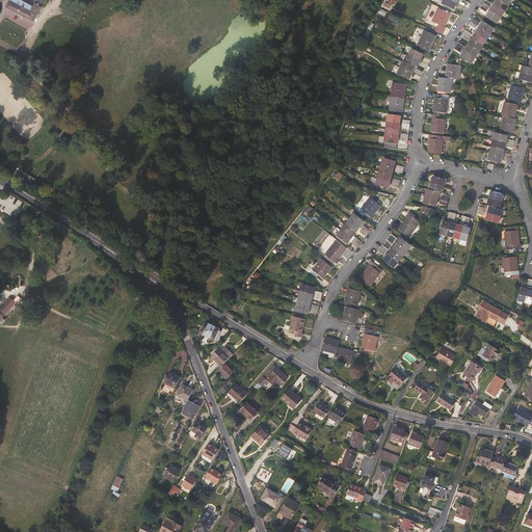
[(9,0),(6,7),(34,22),(45,1),(44,1),(42,0),(37,0),(33,7),(20,0),(9,0)]
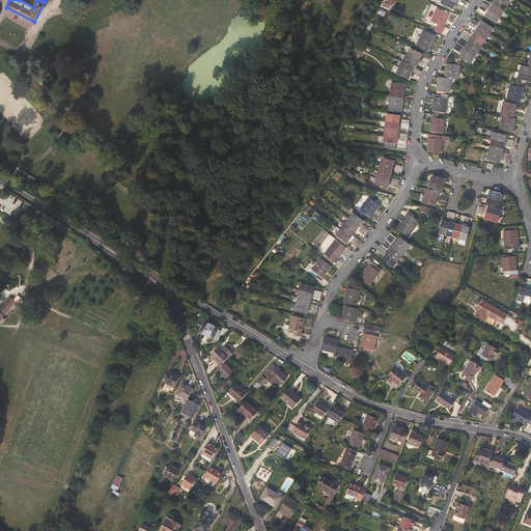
[(453,9),(456,3),(447,0),(443,0),(441,4),(453,9)]
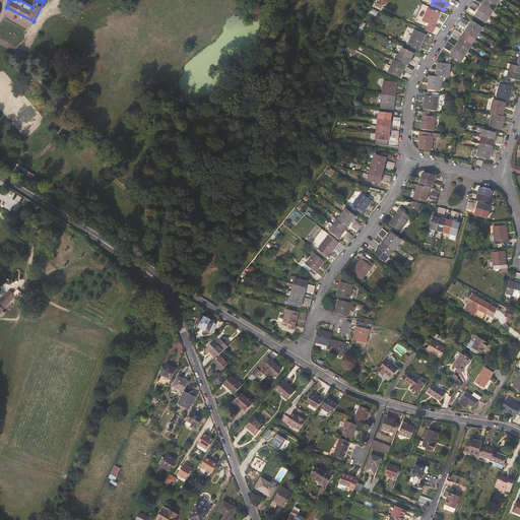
[(498,6),(489,0),(485,0),(482,4),(494,11),(498,6)]
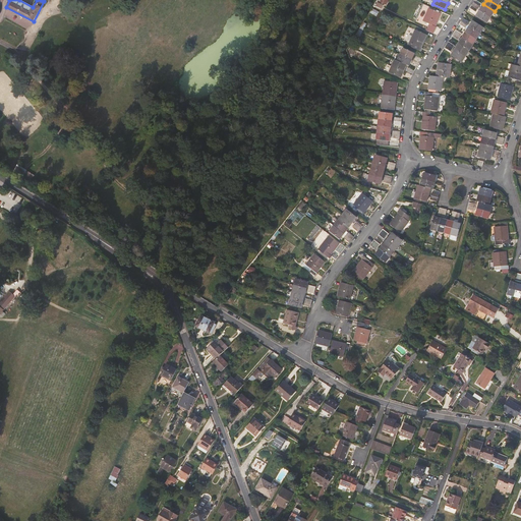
[(495,11),(483,4),(480,10),(490,17),(495,11)]
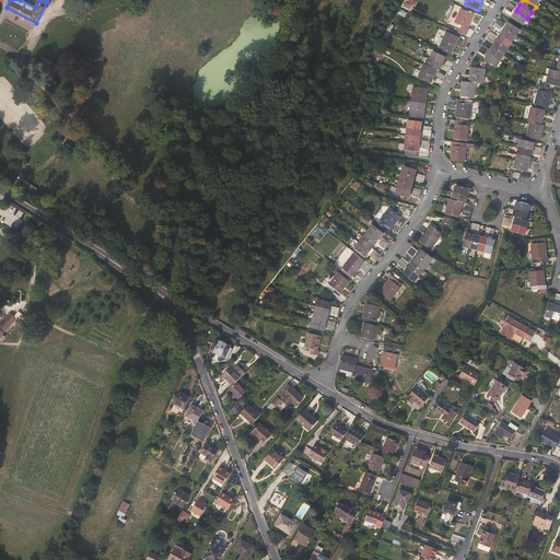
[(474,15),(462,9),(455,23),(462,26),(461,30),(467,33),(469,28),(468,28),(474,15)]
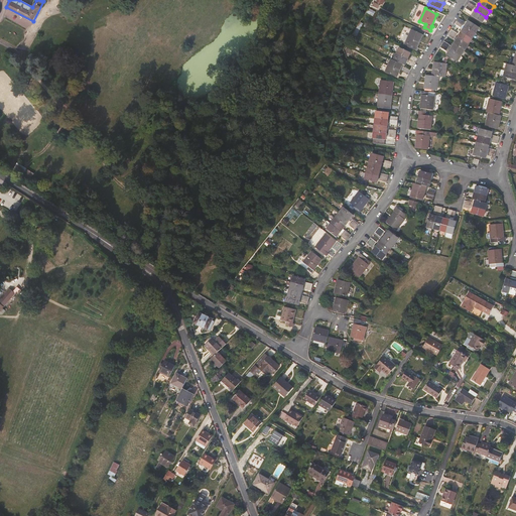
[(486,17),(476,10),(472,16),(483,23),(486,17)]
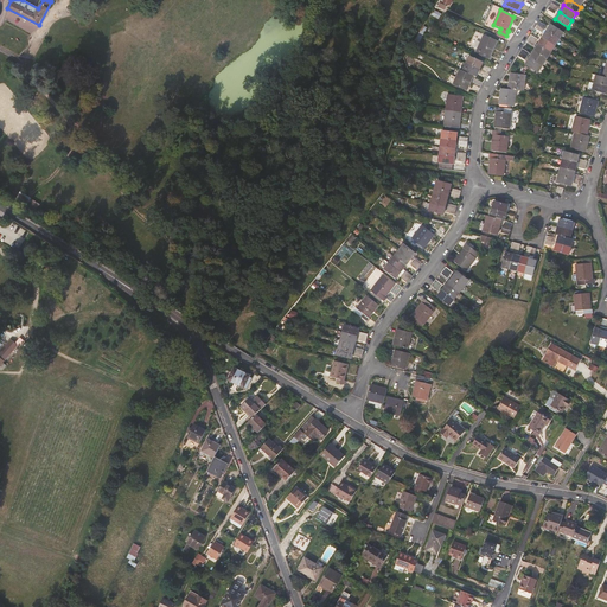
[(564,32),(551,24),(547,31),(560,39),(564,32)]
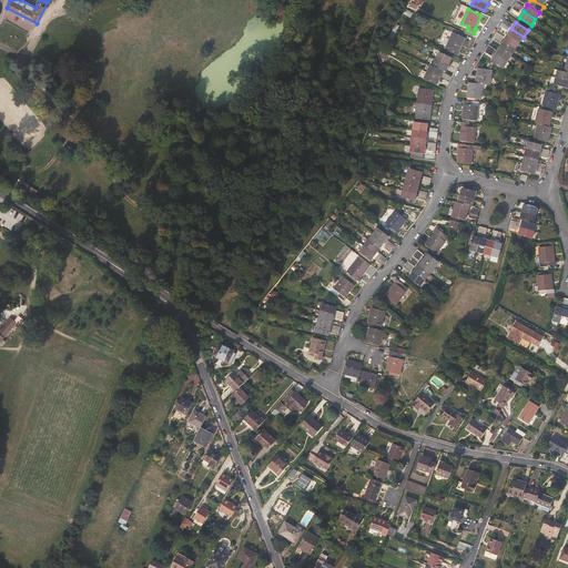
[(524,37),(511,29),(507,36),(519,43),(524,37)]
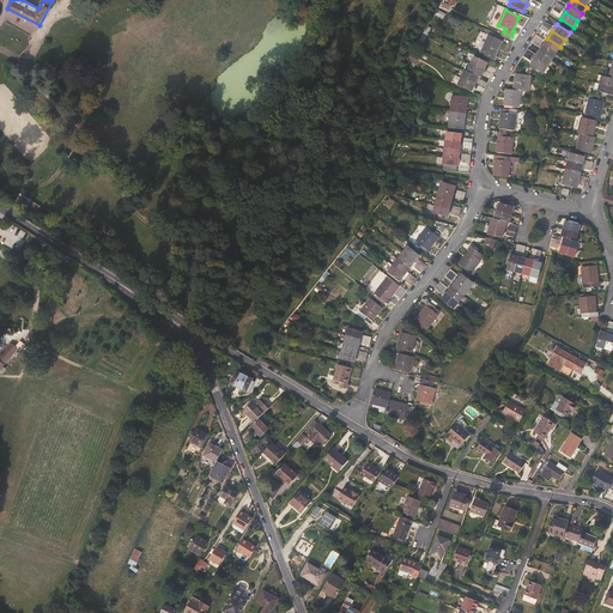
[(481,41),(479,47),(479,49),(481,50),(480,53),(496,61),(497,56),(503,42),(489,35),(485,43),(481,41)]
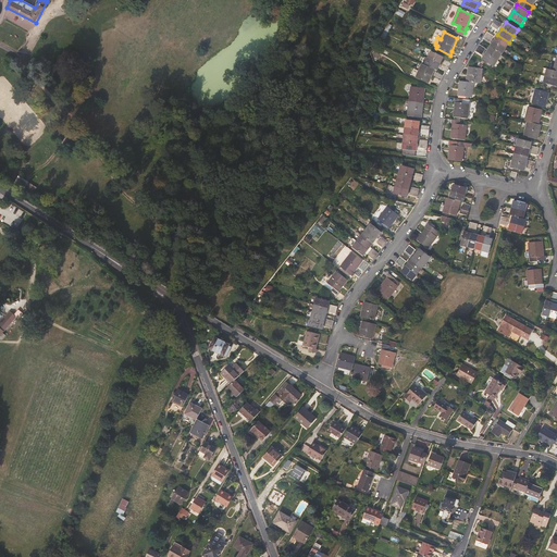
[(509,42),(497,35),(494,41),(506,49),(509,42)]
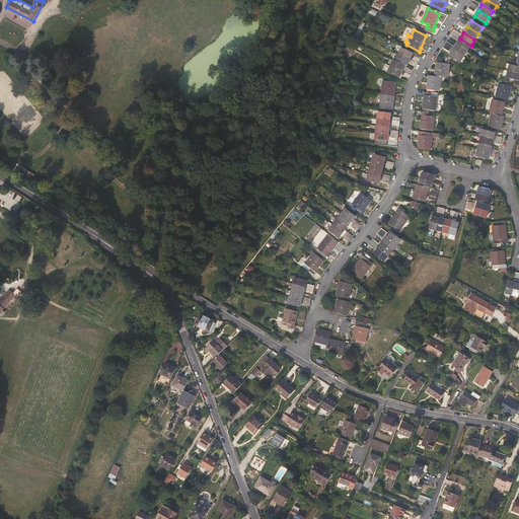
[(471,46),(460,39),(456,45),(467,52),(471,46)]
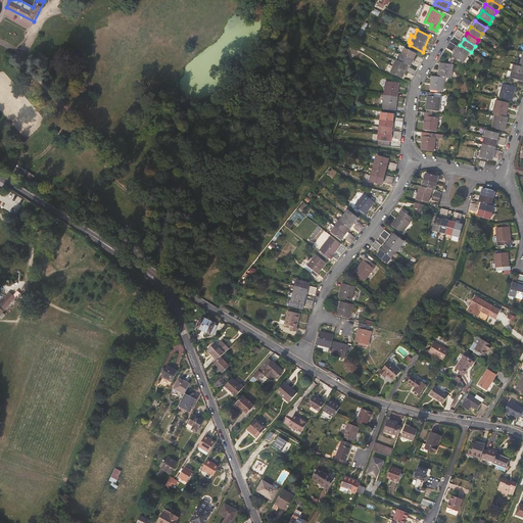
[(467,57),(471,52),(460,45),(456,50),(467,57)]
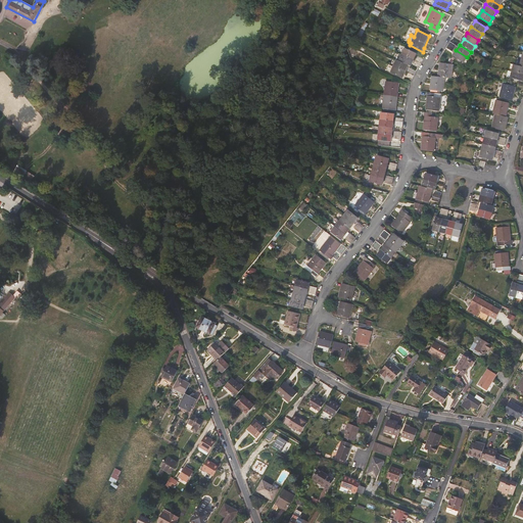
[(414,60),(417,53),(405,48),(401,54),(414,60)]
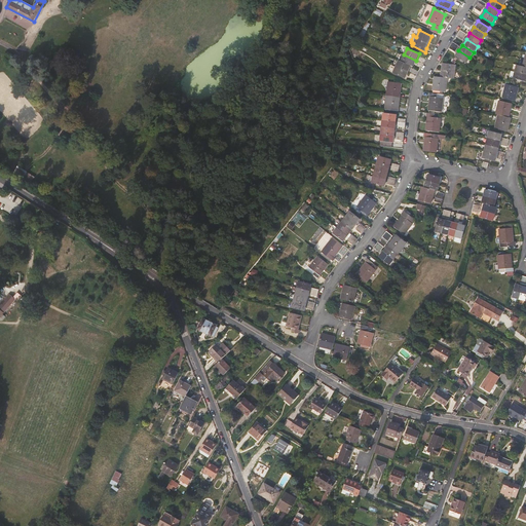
[(466,64),(470,58),(458,50),(455,57),(466,64)]
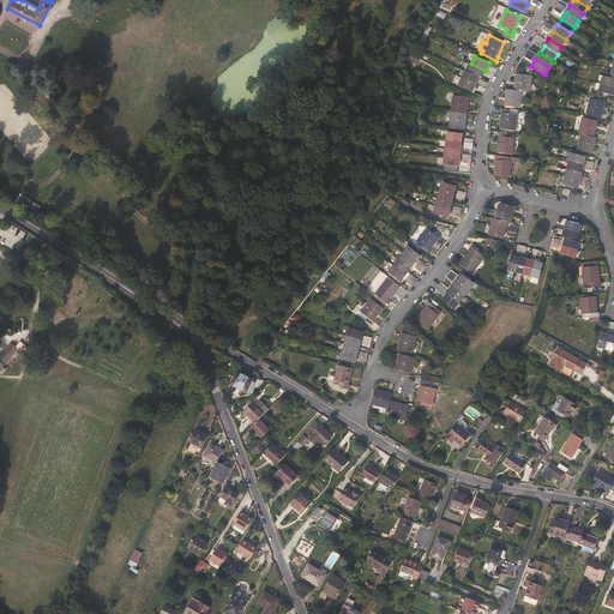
[(486,71),(471,64),(468,72),(480,77),(482,78),(486,71)]
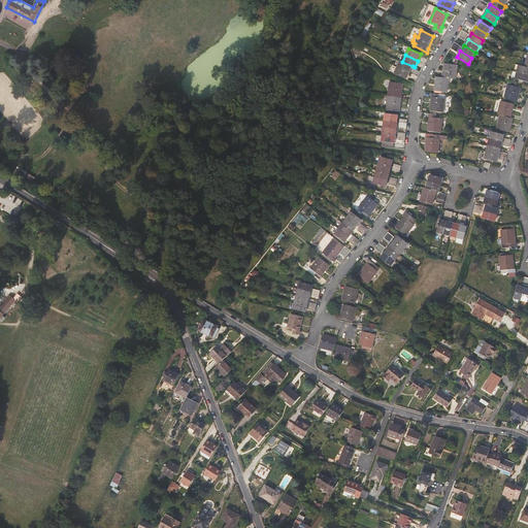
[(409,72),(413,66),(402,62),(400,61),(397,67),(409,72)]
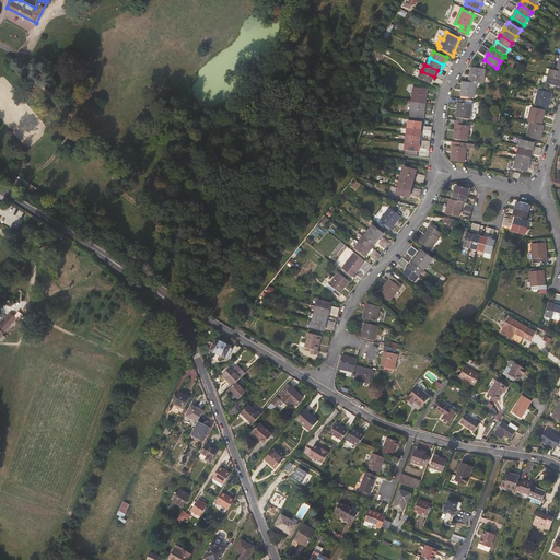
[(483,84),(485,70),(471,68),(469,82),(477,83),(483,84)]
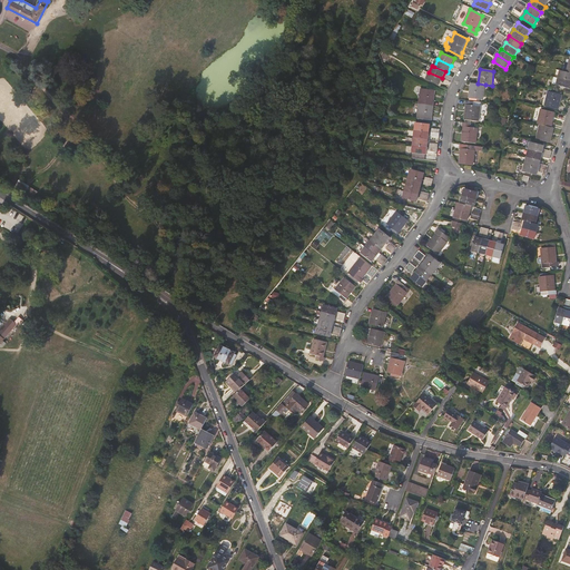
[(569,72),(567,72),(560,71),(558,78),(569,81),(569,72)]
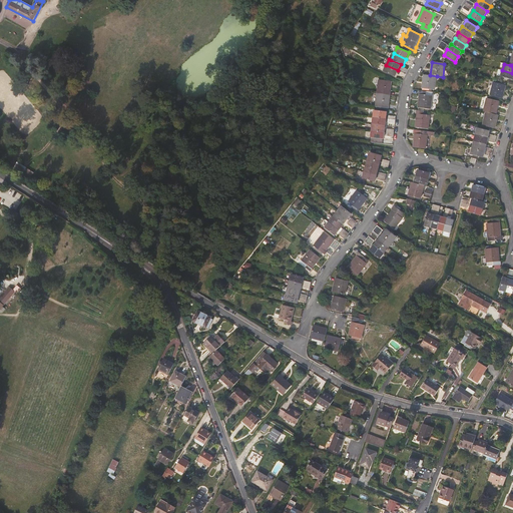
[(395,77),(398,70),(386,65),(383,71),(395,77)]
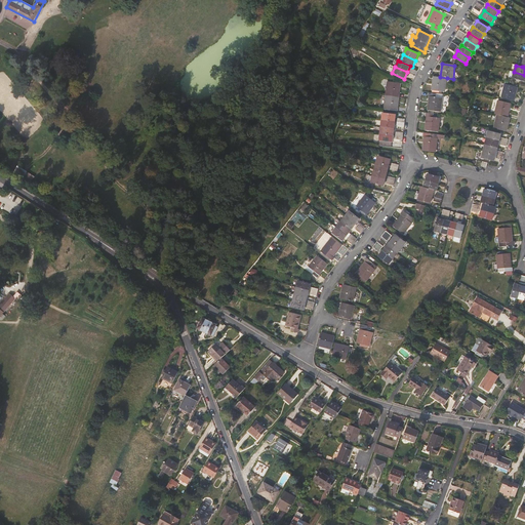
[(524,82),(524,81),(524,75),(514,72),(510,71),(509,78),(524,82)]
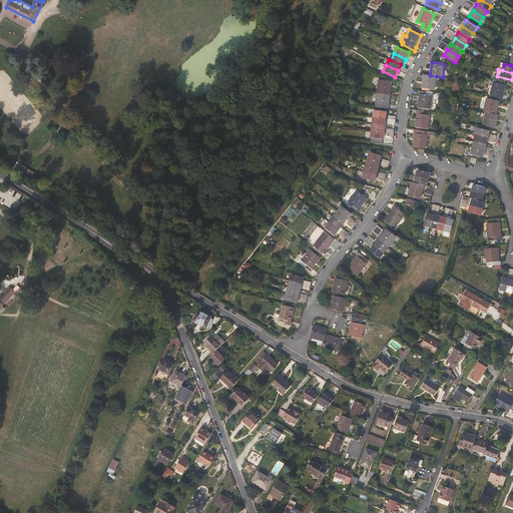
[(435,90),(437,76),(430,75),(424,75),(422,88),(435,90)]
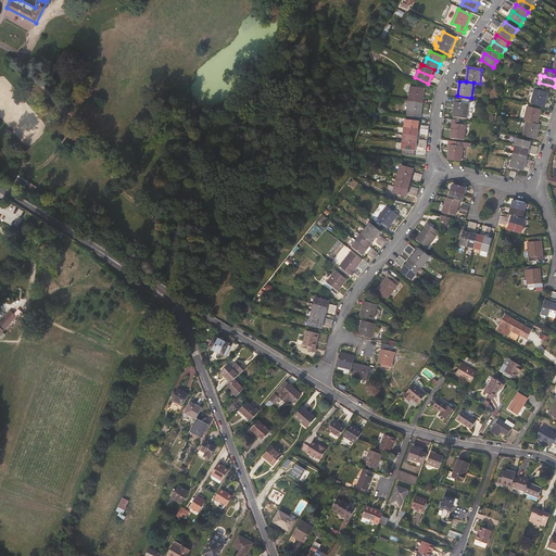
[(422,103),(425,88),(411,87),(408,102),(422,103)]
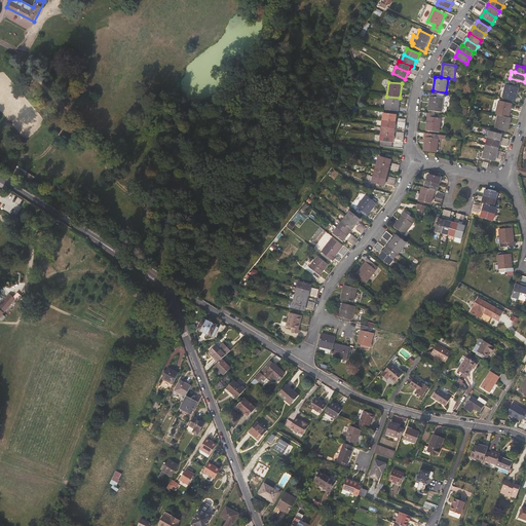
[(519,87),(505,84),(502,98),(515,101),(519,87)]
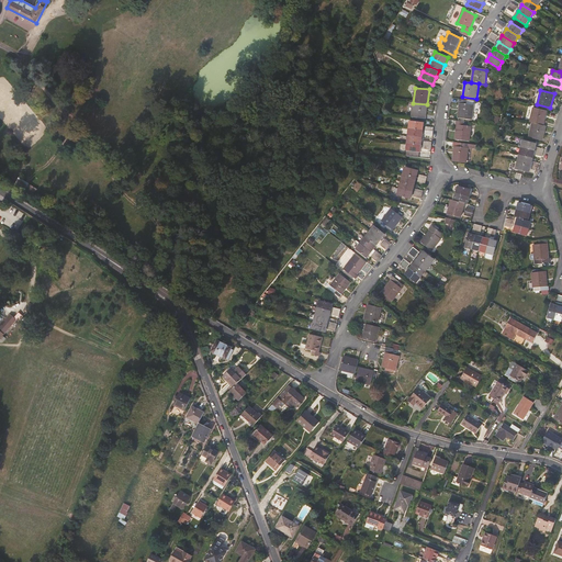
[(467,104),(467,101),(459,100),(458,103),(460,103),(458,119),(472,120),(473,105),(467,104)]
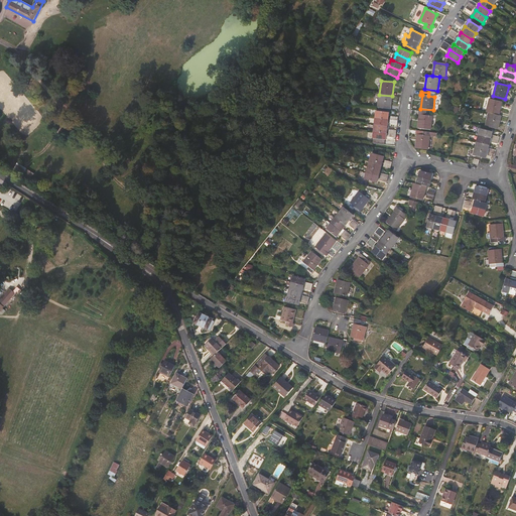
[(390,110),(392,96),(379,95),(378,108),(390,110)]
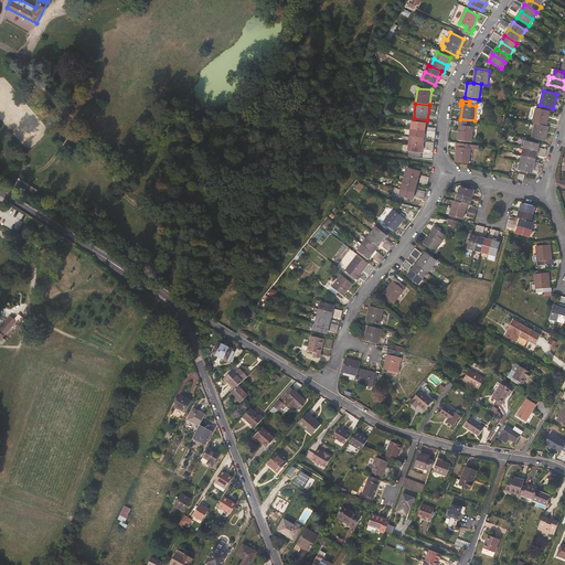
[(546,127),(550,112),(536,108),(532,124),(535,124),(546,127)]
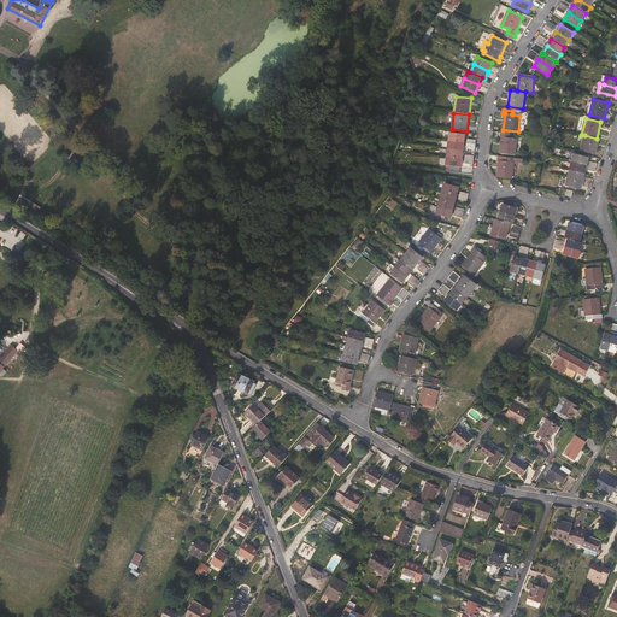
[(464,144),(465,135),(450,133),(450,141),(464,144)]
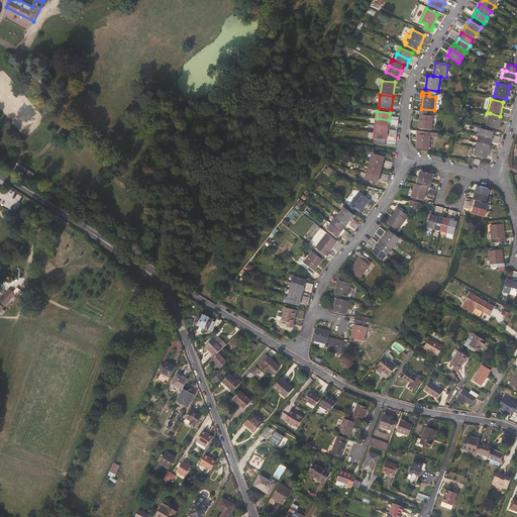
[(427,112),(419,111),(419,115),(420,115),(419,128),(431,130),(433,117),(426,116),(427,112)]
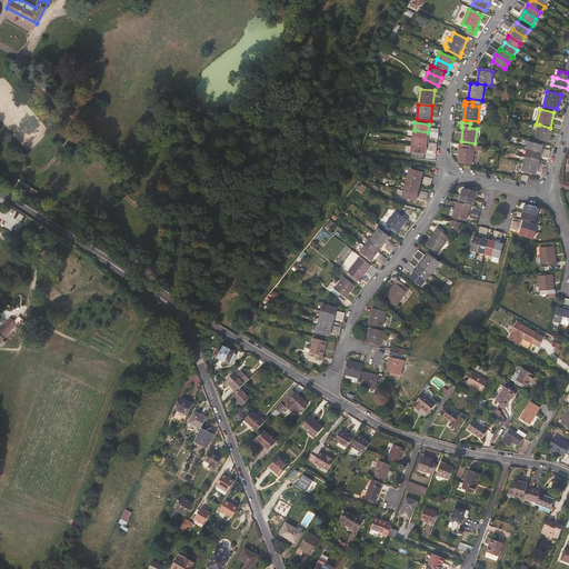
[(549,143),(552,128),(550,128),(539,125),(535,139),(549,143)]
